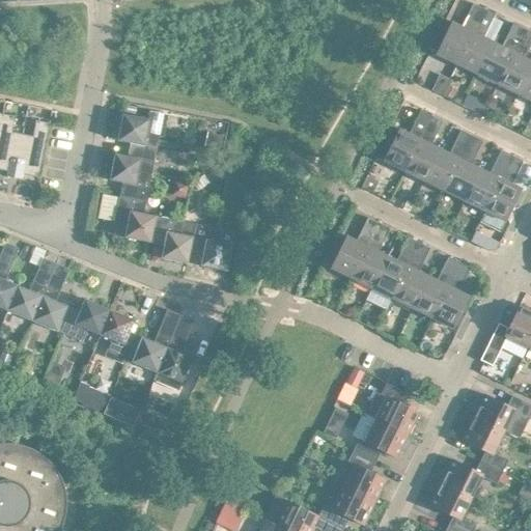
[(437,54),(457,64),(485,8),(474,3),(463,27),(452,22),(451,25),(446,22),(434,47),(439,50),(437,54)]
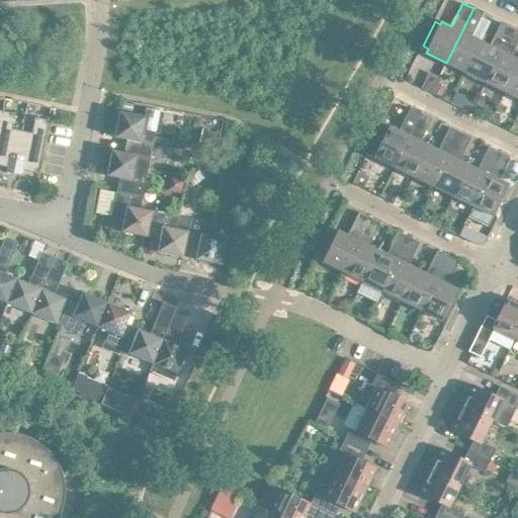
[(446,63),(466,72),(482,40),(472,36),(485,13),(473,8),(446,63)]
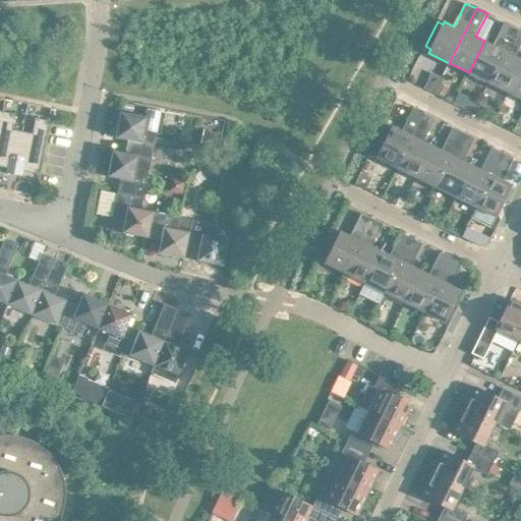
[(469,72),(488,82),(516,27),(505,22),(494,46),(484,41),(469,72)]
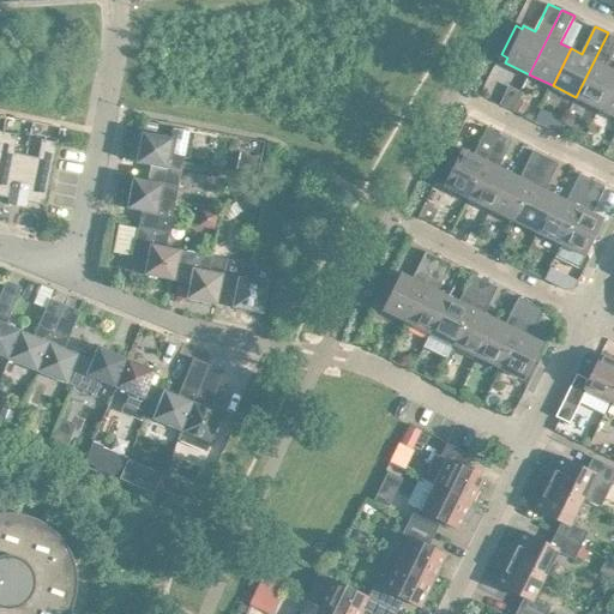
[(576,97),(599,108),(613,77),(613,70),(607,66),(613,52),(613,35),(608,32),(576,97)]
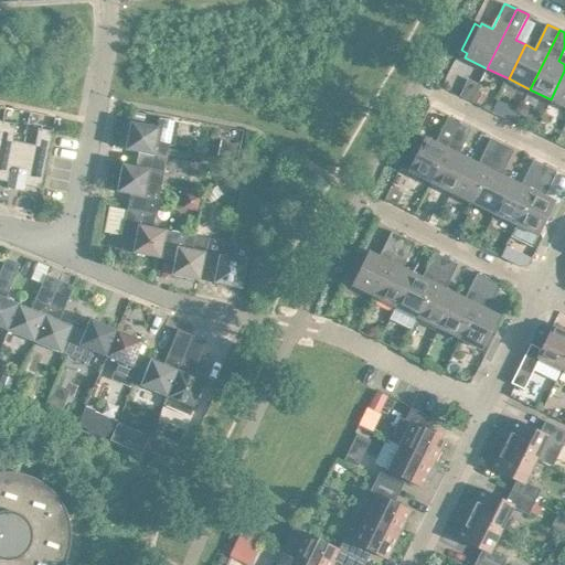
[(564,71),(551,99),(564,106),(564,71)]
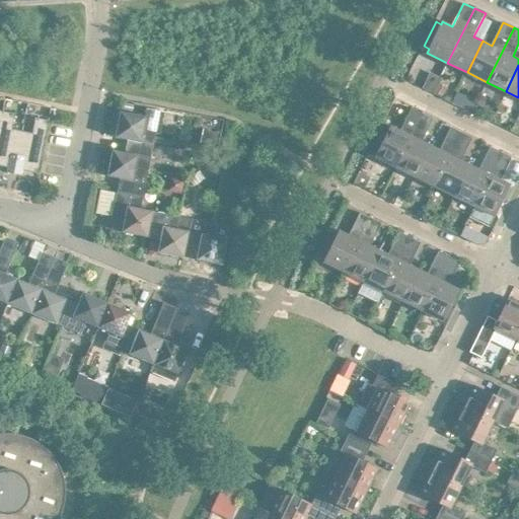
[(431,72),(423,88),(433,93),(441,77),(431,72)]
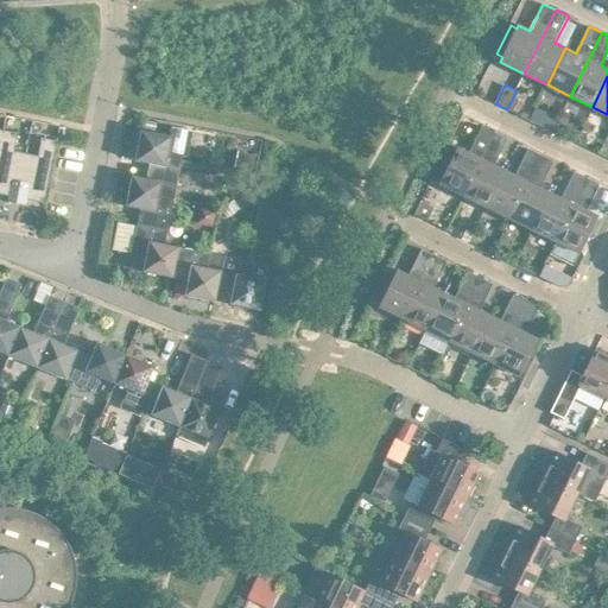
[(515,96),(511,107),(520,112),(525,101),(515,96)]
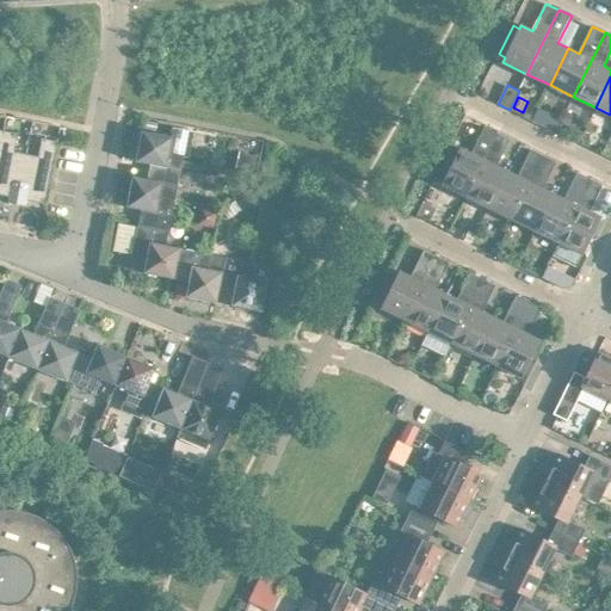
[(442,185),(467,197),(498,133),(486,127),(471,154),(461,148),(452,162),(445,159),(437,177),(444,180),(442,185)]
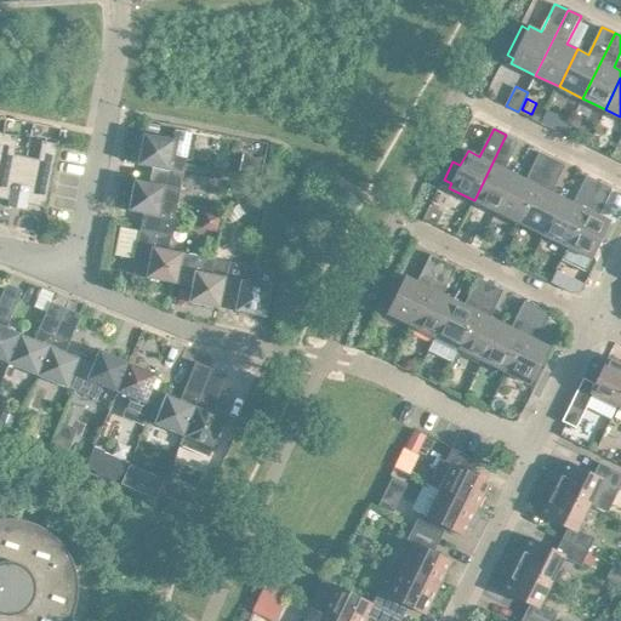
[(0,153),(0,198),(18,201),(28,157),(16,154),(20,136),(4,132),(0,153)]
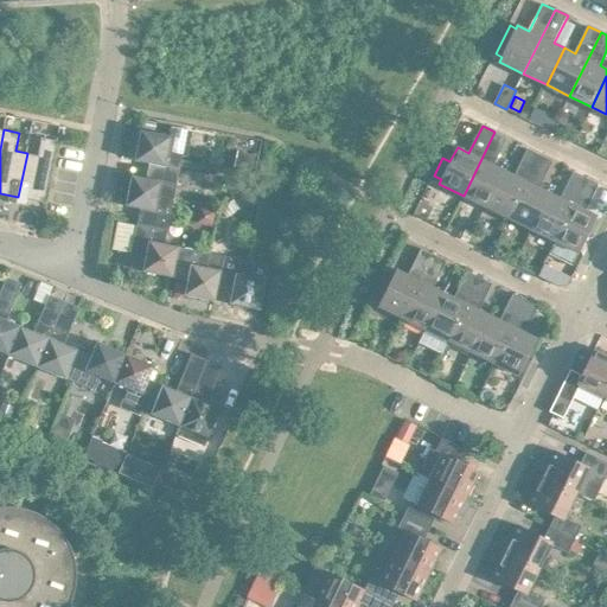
[(149,164),(147,178),(163,181),(163,180),(178,184),(184,153),(168,151),(172,136),(141,131),(135,160),(149,164)]
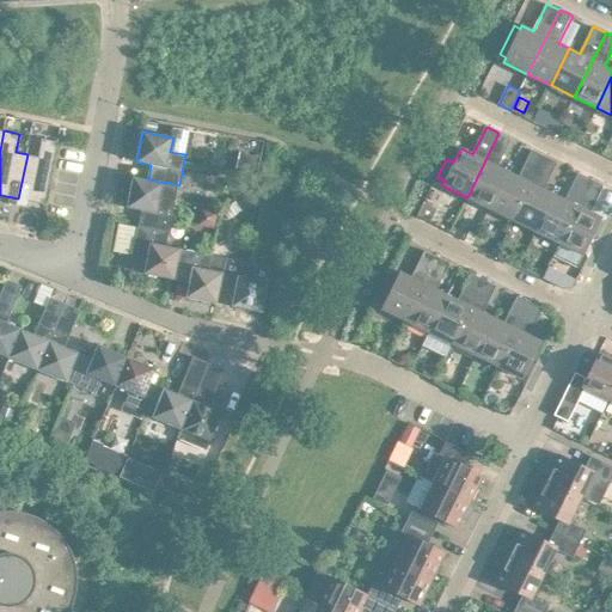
[(467,197),(490,208),(508,172),(499,166),(512,140),(499,133),(467,197)]
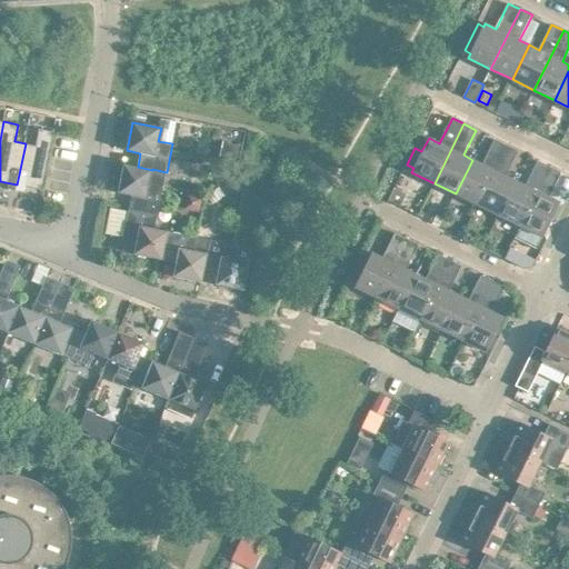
[(26,143),(17,185),(42,190),(55,131),(40,129),(37,146),(26,143)]
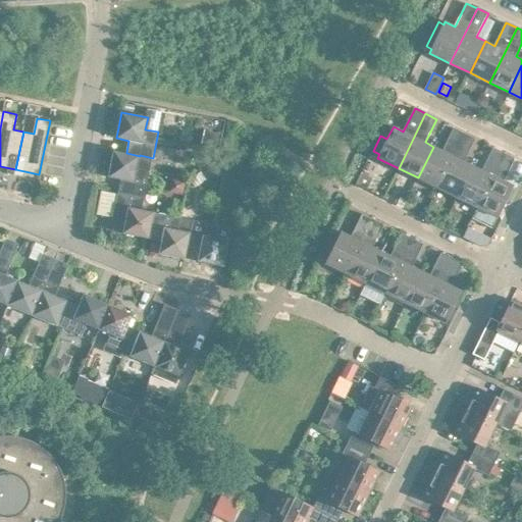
[(418,177),(437,188),(465,133),(454,127),(442,151),(433,147),(418,177)]
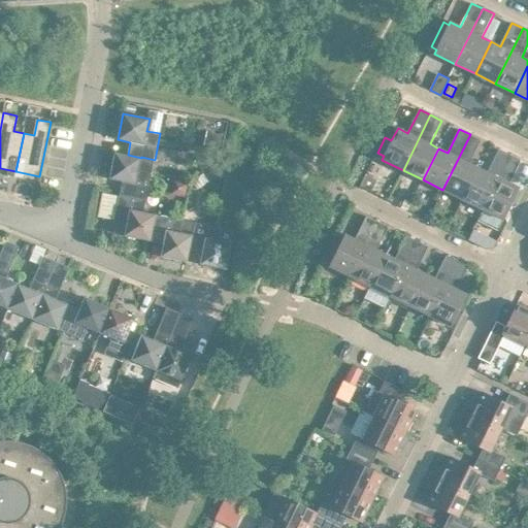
[(207,131),(204,145),(219,149),(222,134),(207,131)]
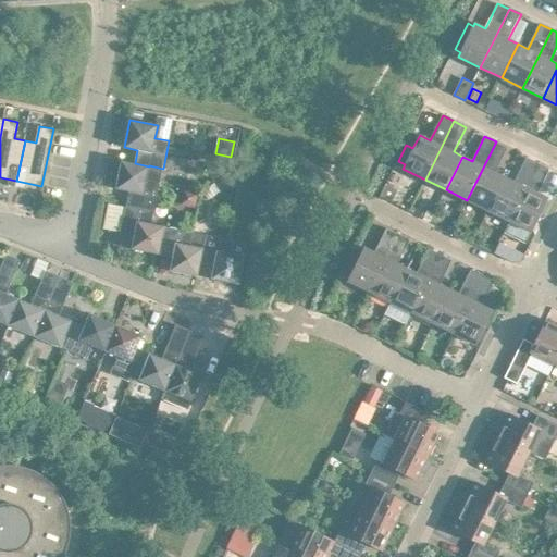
[(467,200),(489,210),(505,177),(495,172),(508,148),(496,141),(467,200)]
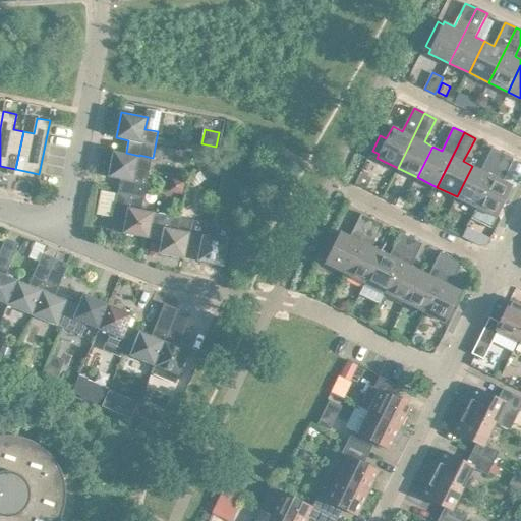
[(457,196),(476,207),(504,152),(493,147),(481,170),(472,166),(457,196)]
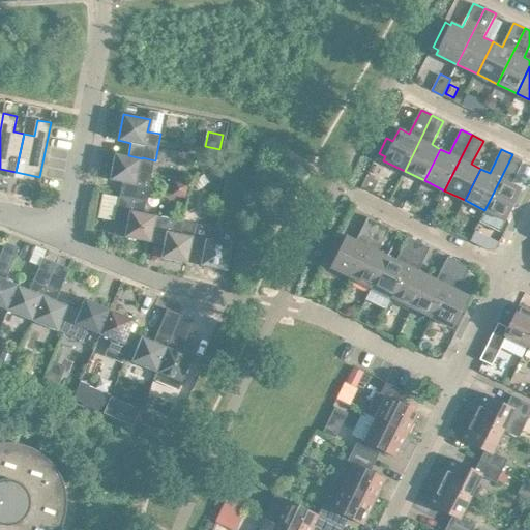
[(123,182),(120,195),(147,200),(152,173),(140,171),(142,158),(128,155),(116,153),(110,179),(123,182)]
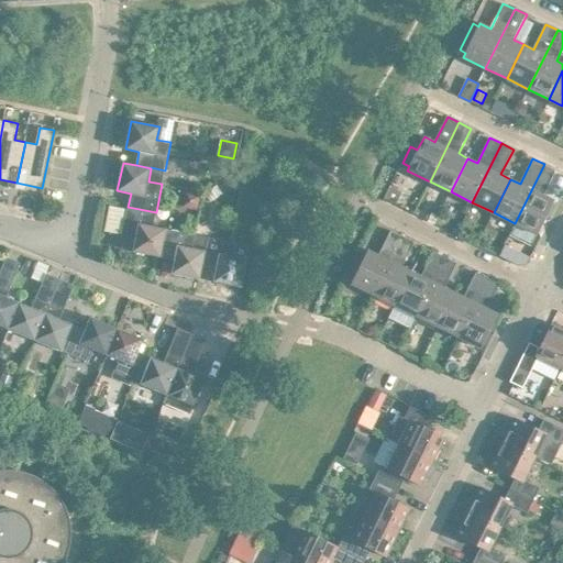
[(544,164),(515,223),(538,234),(554,200),(543,195),(555,170),(544,164)]
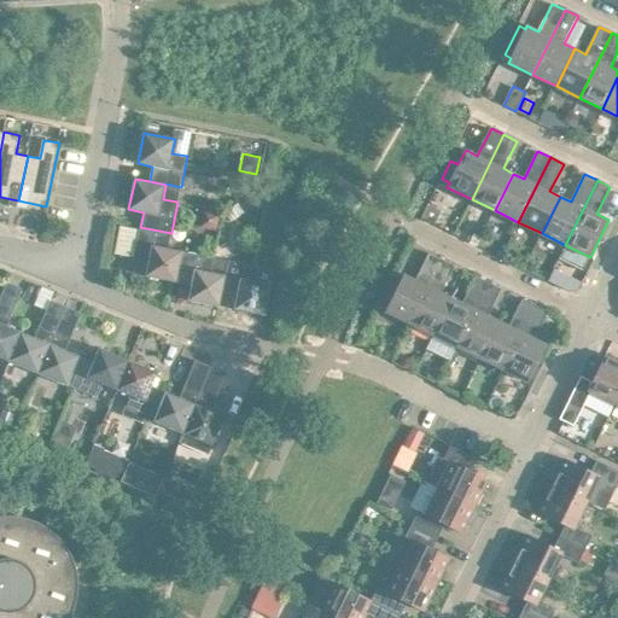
[(238,203),(225,211),(232,222),(245,214),(238,203)]
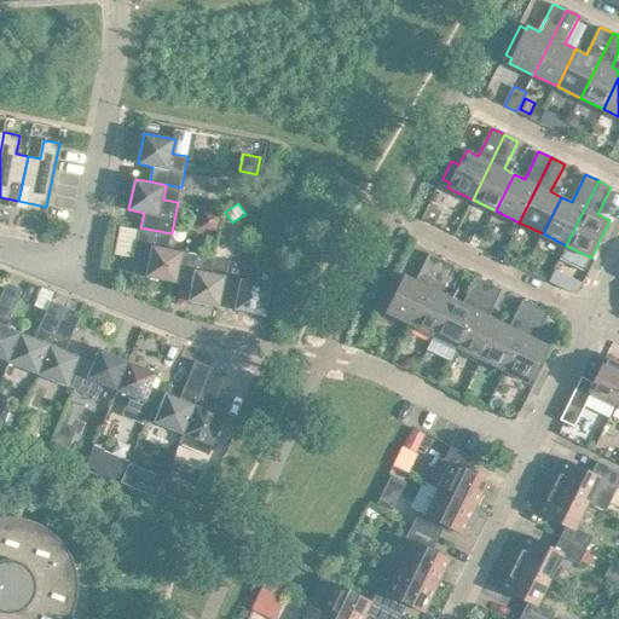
[(204,210),(201,227),(218,231),(221,214),(204,210)]
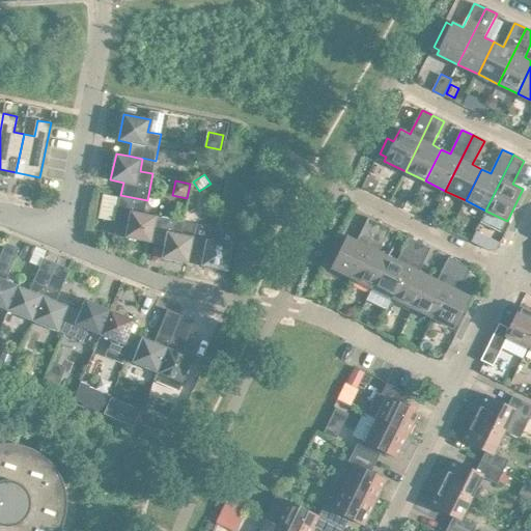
[(126,236),(151,243),(158,216),(144,213),(147,200),(120,195),(115,222),(128,224),(126,236)]
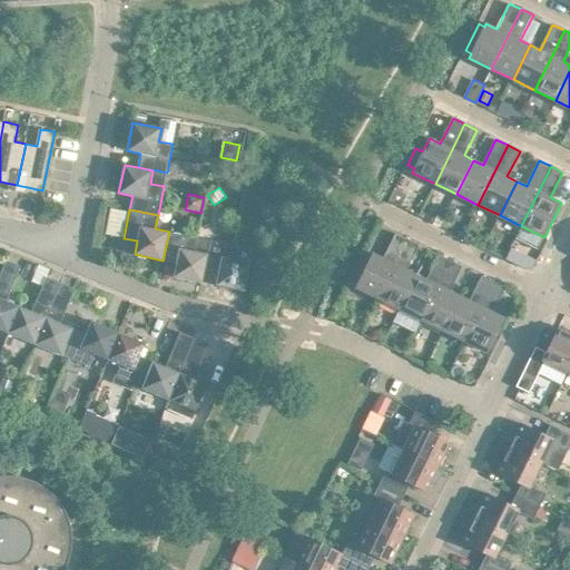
[(203,282),(205,268),(208,254),(195,251),(197,237),(169,232),(163,261),(177,263),(174,276),(203,282)]
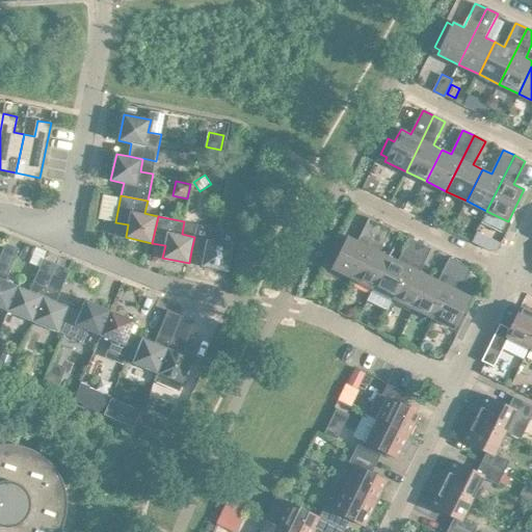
[(333,268),(353,278),(380,222),(370,217),(357,241),(348,236),(347,238),(333,268)]
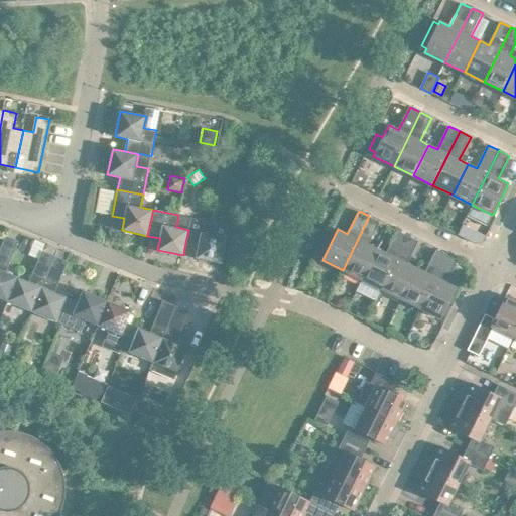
[(343,270),(362,280),(377,249),(369,244),(380,222),(369,216),(343,270)]
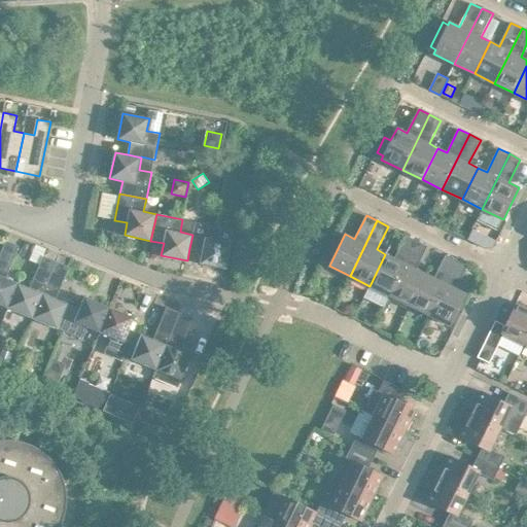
[(192,235),(189,248),(203,251),(200,264),(226,269),(232,242),(219,240),(221,227),(196,222),(192,235)]
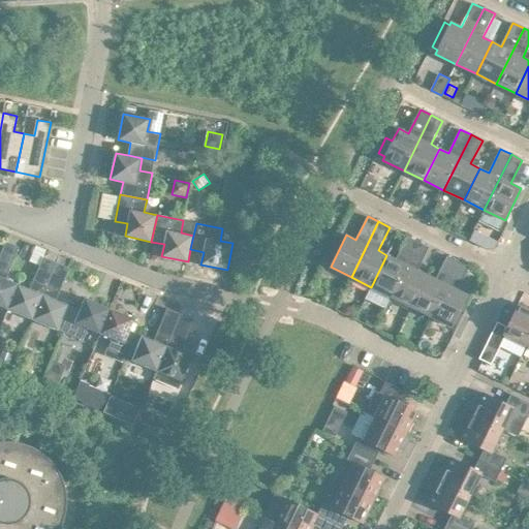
[(340,234),(324,263),(331,267),(345,237),(340,234)]
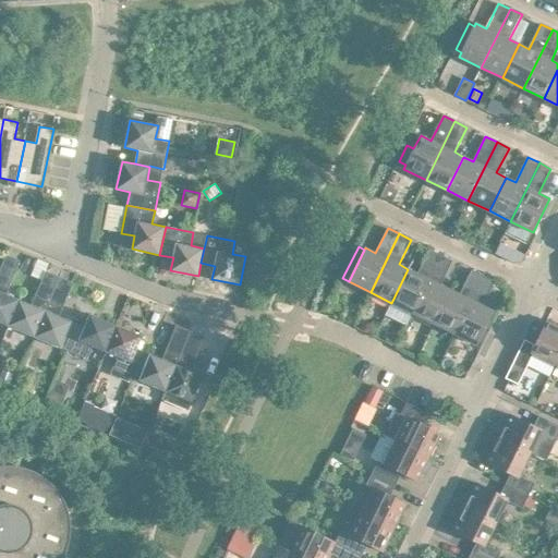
[(391,303),(413,313),(441,254),(429,249),(417,274),(408,269),(391,303)]
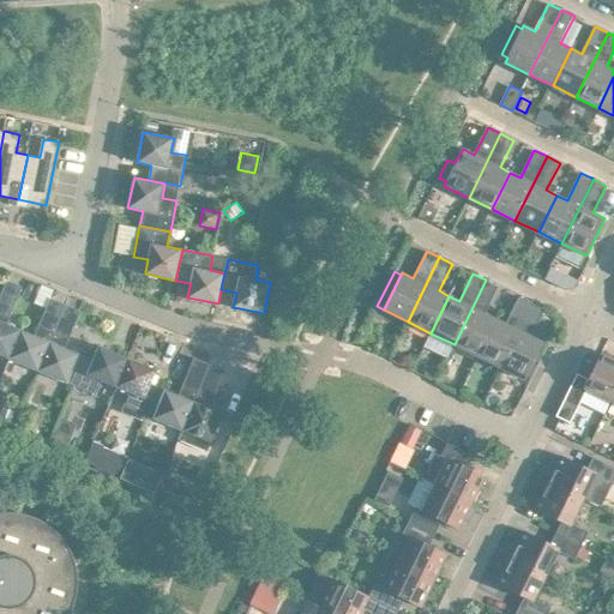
[(0,354),(8,359),(20,330),(7,324),(23,287),(7,280),(0,298),(0,354)]
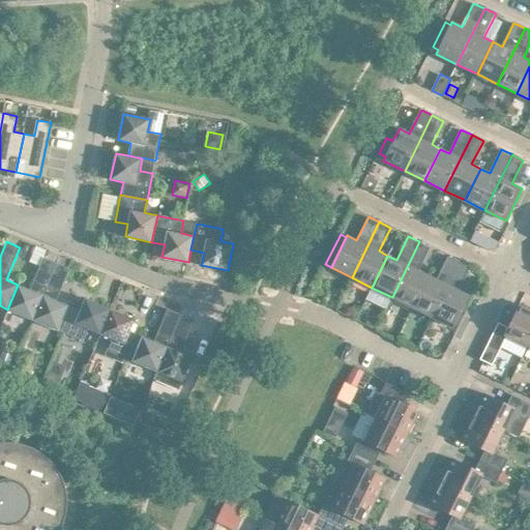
[(392,297),(412,307),(428,275),(418,270),(431,247),(419,241),(392,297)]
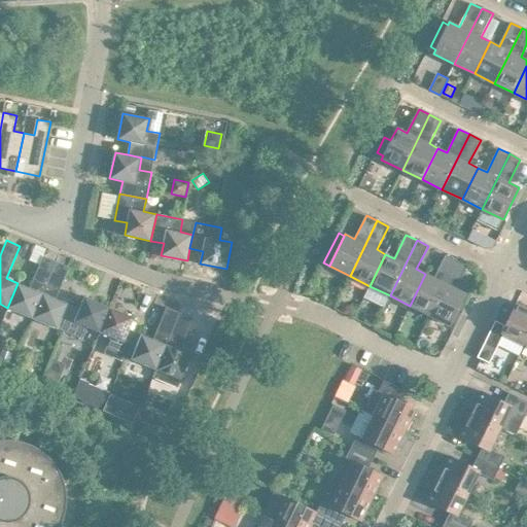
[(410,306),(429,315),(457,259),(446,254),(434,278),(425,274),(410,306)]
